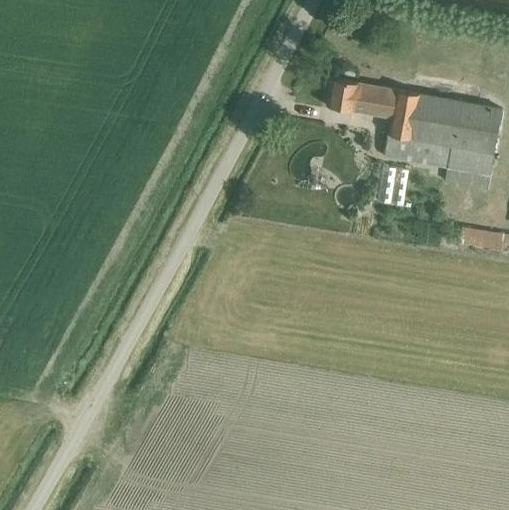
[(505,109),(462,101),(332,78),(327,105),(393,118),(386,157),(450,169),(447,184),(490,191),(505,109)]
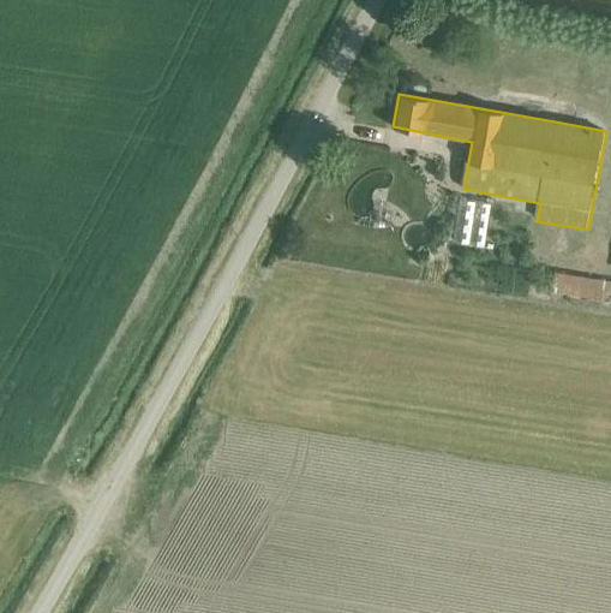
[(364,221),(387,222),(388,194),(366,192),(364,221)]
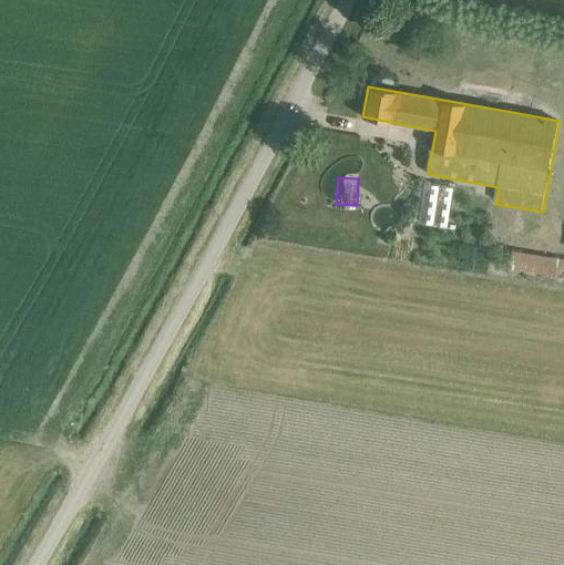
[(427,184),(421,224),(448,227),(453,187),(427,184)]
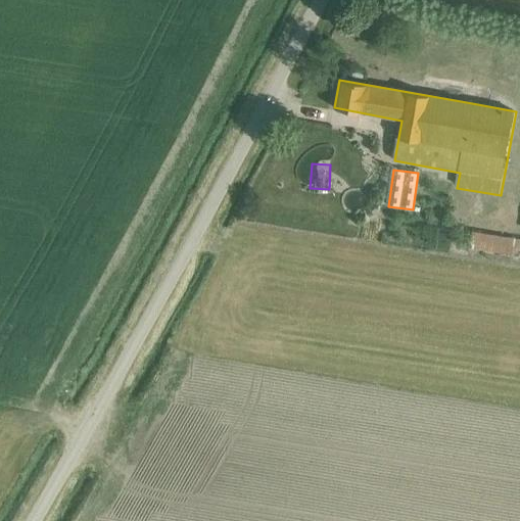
[(479,254),(506,256),(508,226),(481,224),(479,254)]
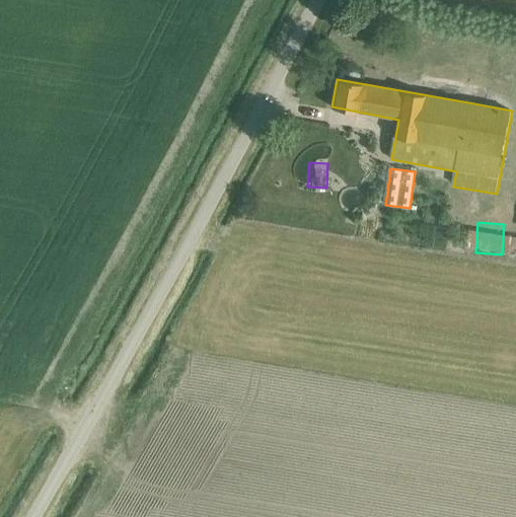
All buildings are outlined.
